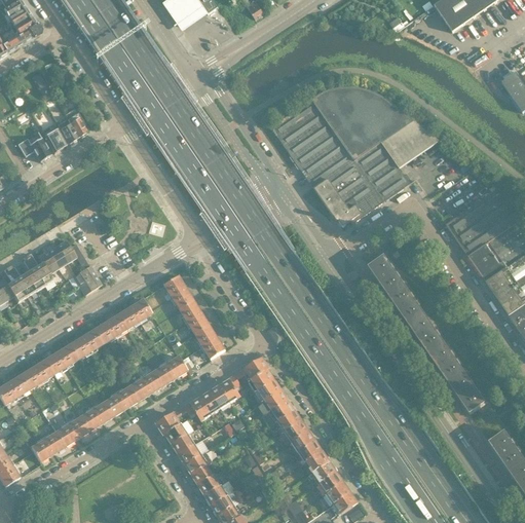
[(5,19),(24,6),(20,0),(15,0),(5,6),(2,8),(6,14),(3,16),(5,19)]
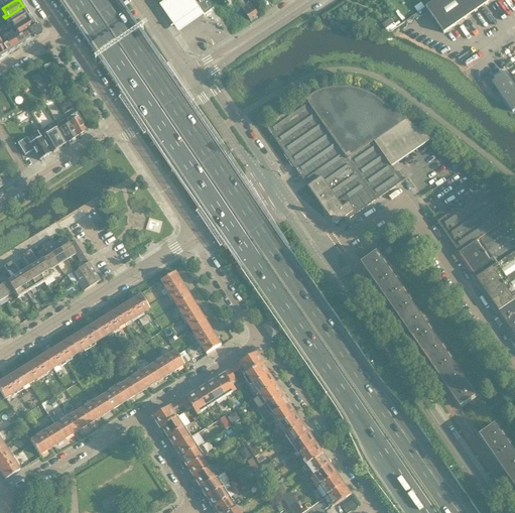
[(135,31),(113,0),(62,0),(66,3),(87,34),(103,59),(120,47),(121,47),(122,46),(138,35),(135,31)]
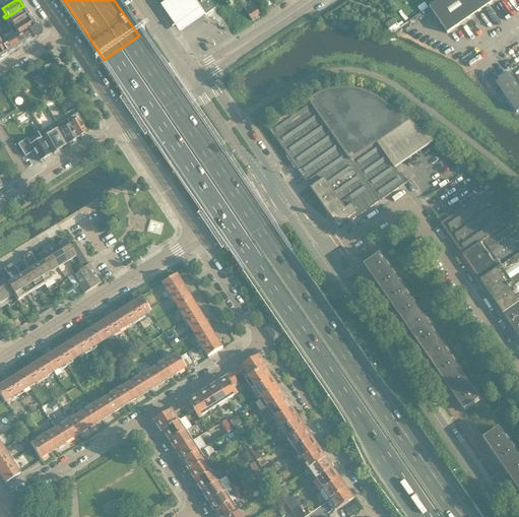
[(163,0),(160,1),(181,29),(206,13),(197,0),(163,0)]
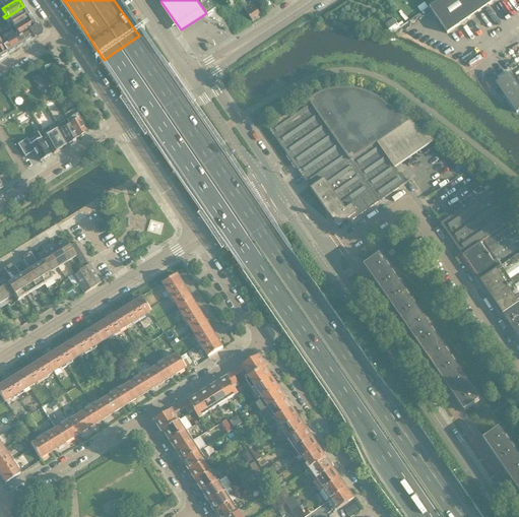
[(213,7),(213,8),(215,7),(209,0),(195,0),(204,13),(203,13),(204,15),(206,14),(205,13),(213,7)]
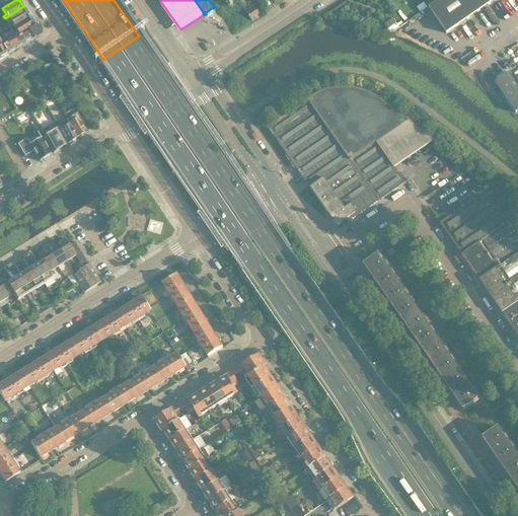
[(260,12),(251,0),(249,0),(246,2),(244,0),(239,0),(242,5),(251,18),(260,12)]
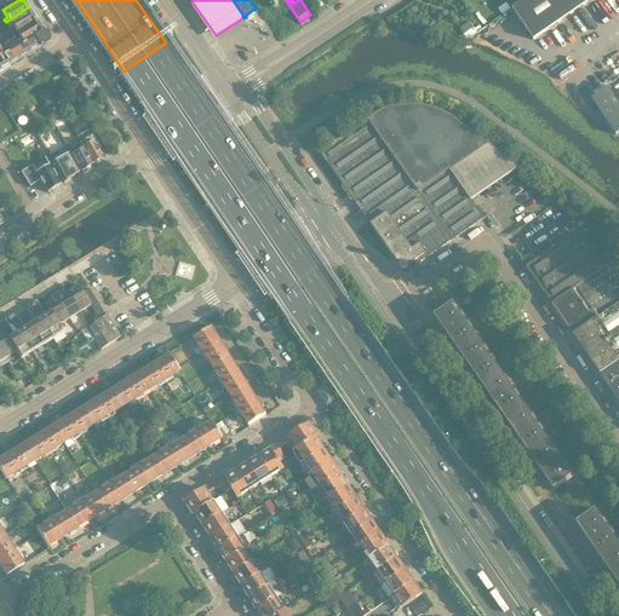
[(505,0),(497,5),(502,12),(510,6),(505,0)]
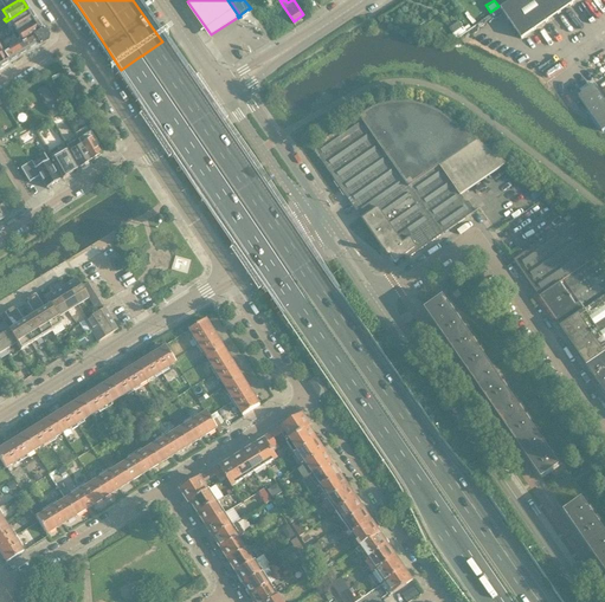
[(520,36),(572,0),(507,0),(500,5),(520,36)]
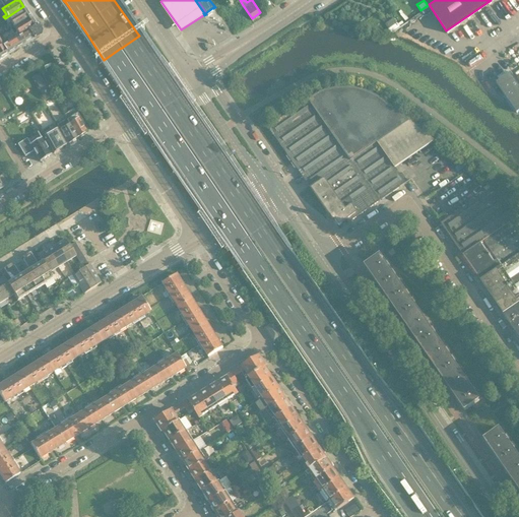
[(13,25),(29,14),(23,6),(5,18),(7,21),(8,21),(11,26),(13,24),(13,25)]
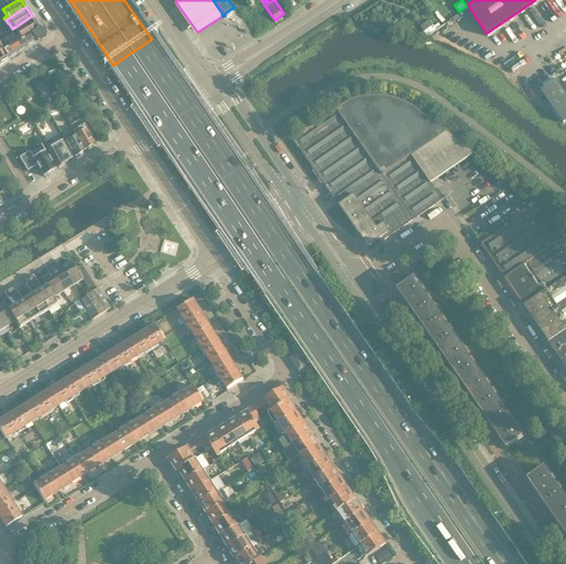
[(32,16),(14,28),(18,33),(16,36),(17,38),(38,24),(32,16)]
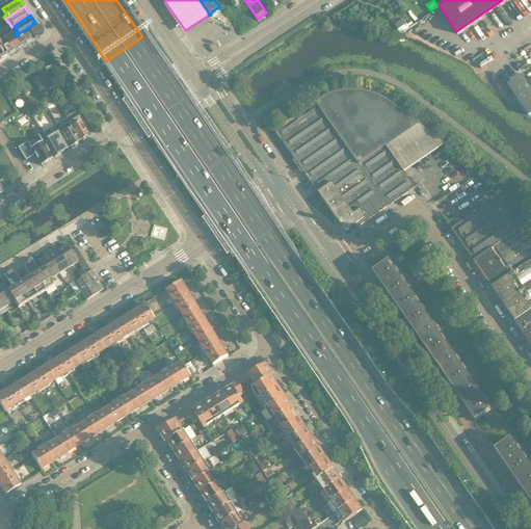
[(401,16),(393,22),(396,27),(404,21),(401,16)]
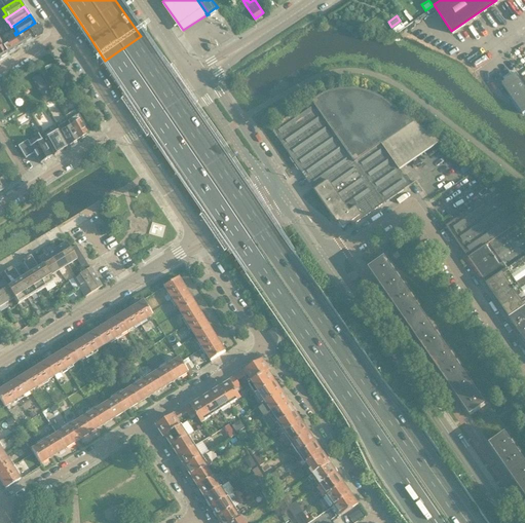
[(35,23),(15,35),(13,37),(19,46),(39,34),(40,30),(35,23)]
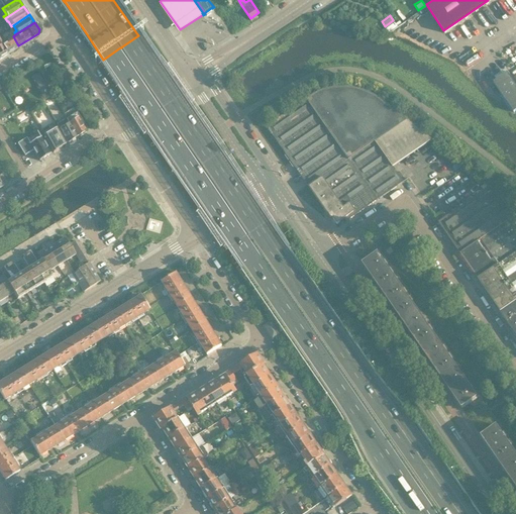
[(18,45),(13,36),(5,41),(0,33),(0,40),(7,52),(18,45)]
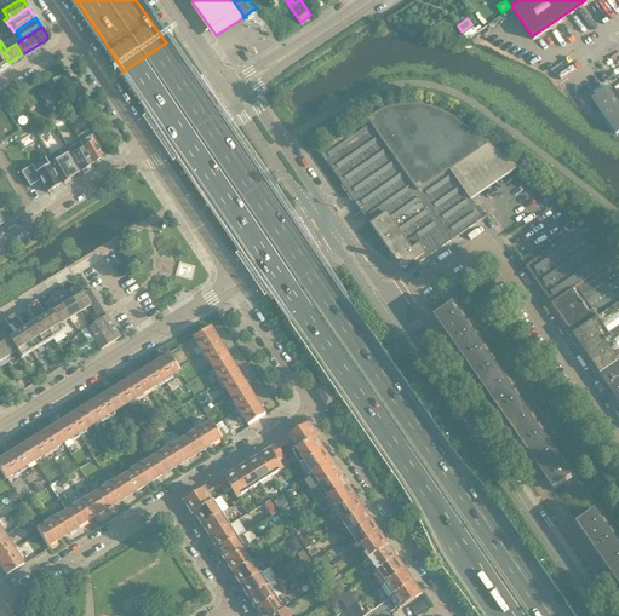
[(84,90),(75,78),(69,81),(78,93),(84,90)]
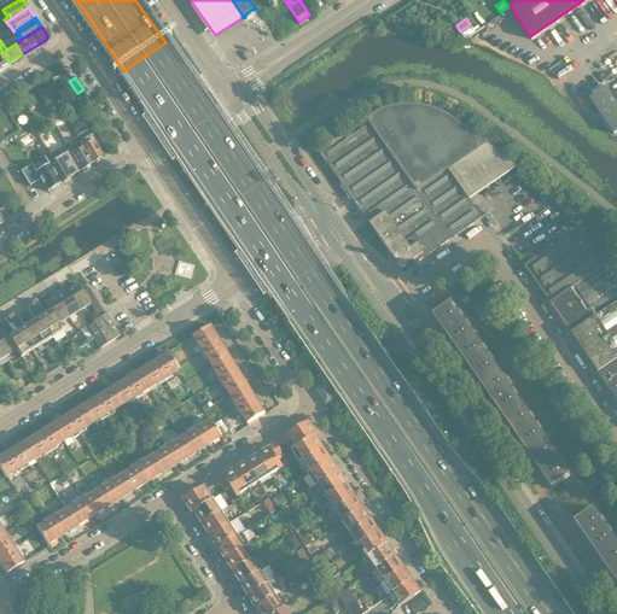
[(616,128),(616,100),(605,83),(606,83),(604,79),(593,86),(595,91),(588,95),(613,132),(616,128)]
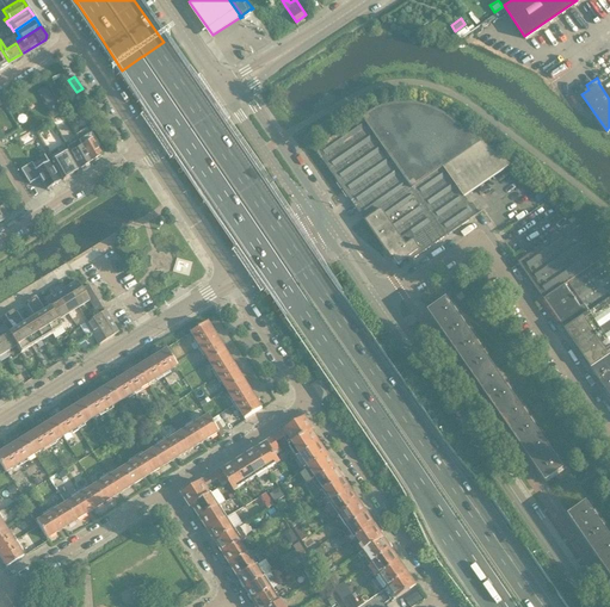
[(48,104),(55,101),(47,82),(39,85),(48,104)]
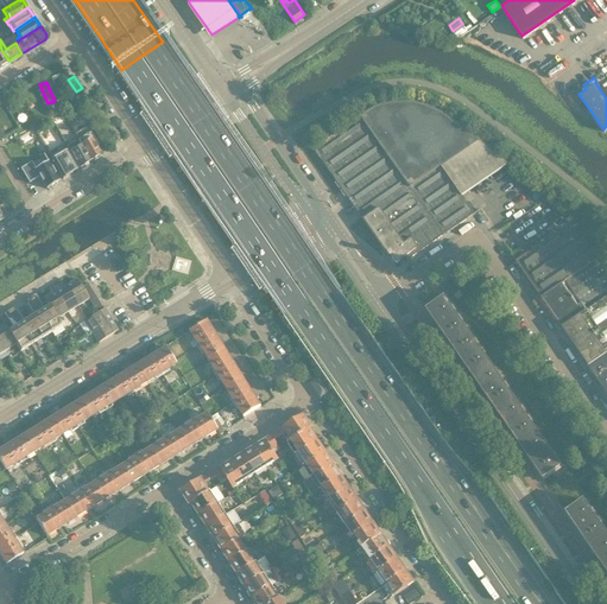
[(372,106),(360,113),(406,179),(437,158),(472,134),(440,109),(430,105),(421,101),(409,99),(397,99),(377,103),(372,106)]
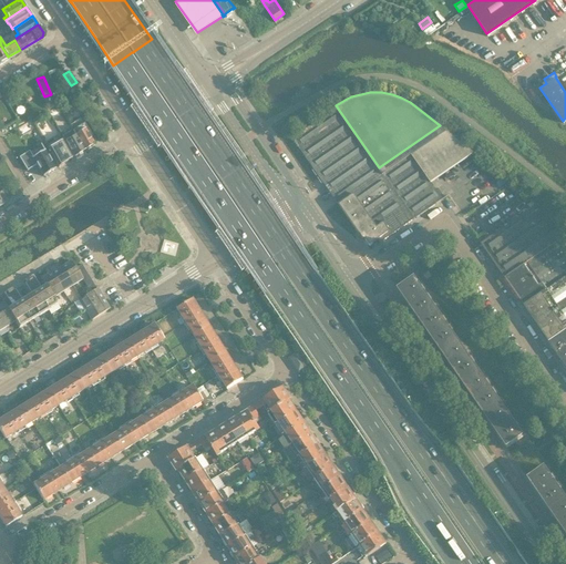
[(379,167),(336,105),(292,136),(362,237),(364,236),(369,243),(377,237),(379,241),(442,196),(431,181),(408,147),(379,167)]
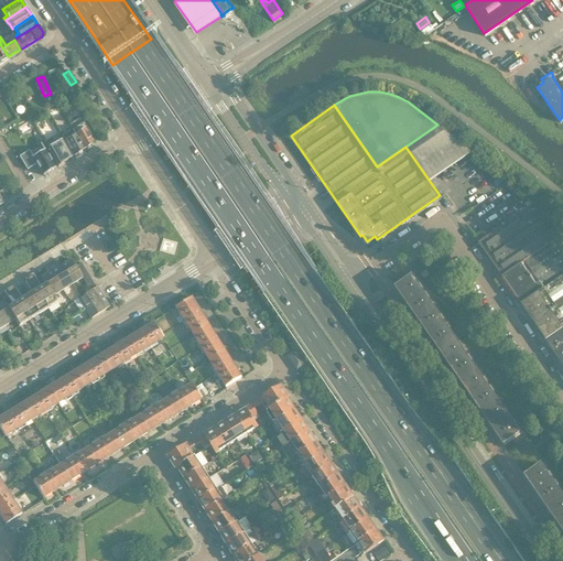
[(29,117),(18,125),(22,131),(33,125),(29,117)]
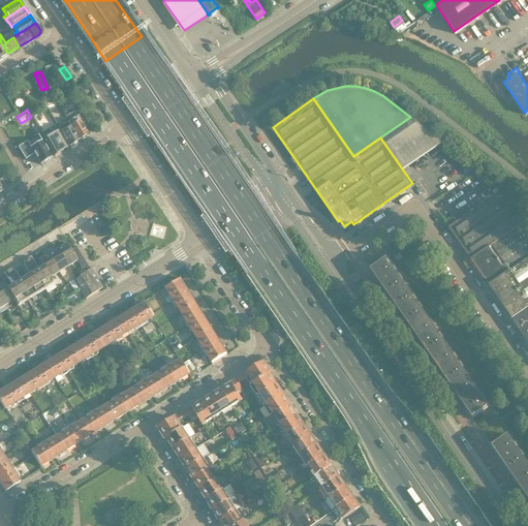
[(78,112),(66,119),(65,120),(68,124),(78,136),(86,131),(83,125),(85,124),(78,112)]
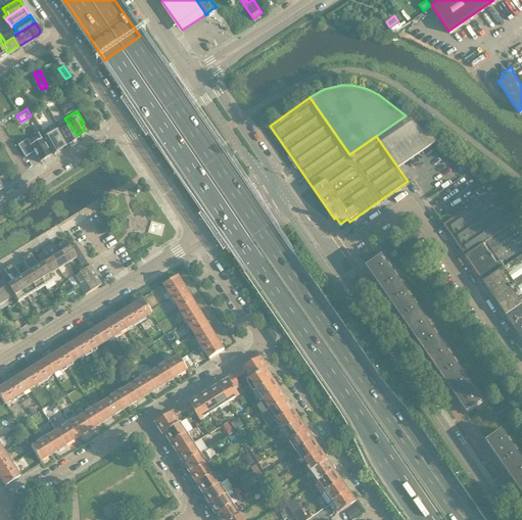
[(58,128),(67,142),(77,135),(67,123),(58,128)]
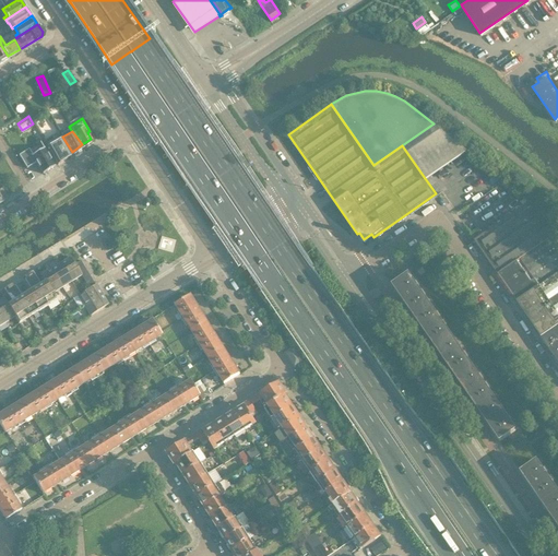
[(43,141),(57,162),(70,153),(56,132),(43,141)]
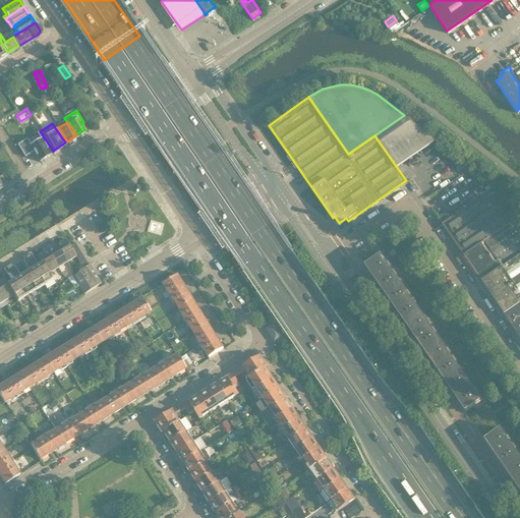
[(32,141),(30,144),(33,149),(39,160),(50,153),(49,152),(40,137),(36,139),(33,135),(27,138),(30,141),(31,140),(32,141)]
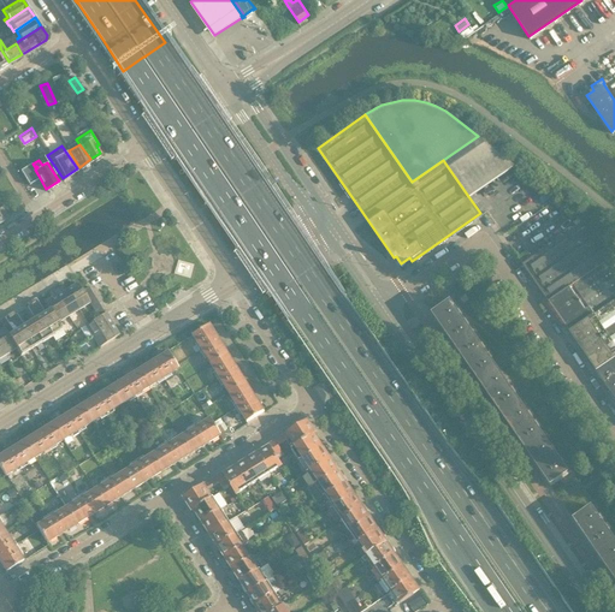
[(30,161),(19,168),(28,183),(39,176),(35,170),(34,168),(30,161)]
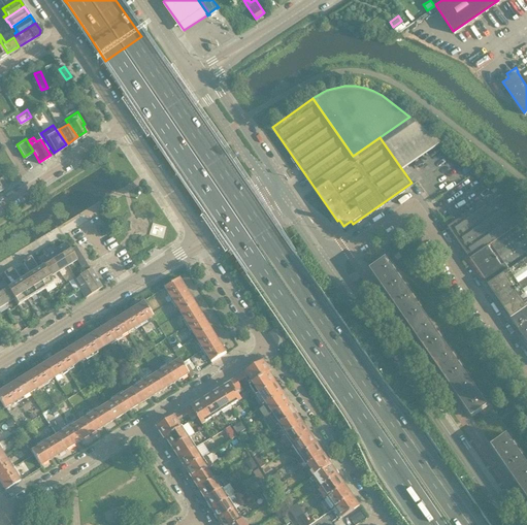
[(468,256),(526,216),(526,209),(499,188),(447,224),(468,256)]
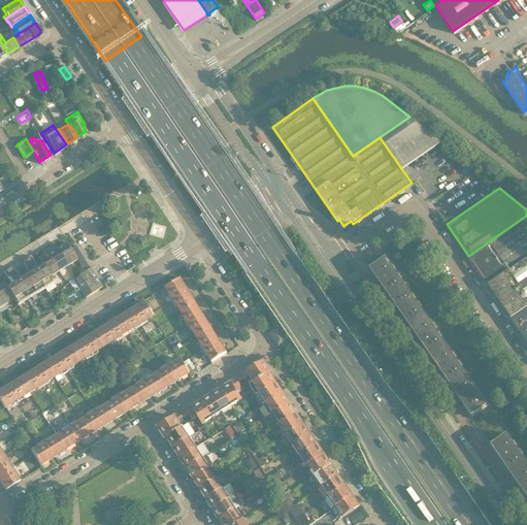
[(526,216),(468,256),(469,258),(482,276),(483,277),(486,283),(487,283),(526,254),(526,216)]
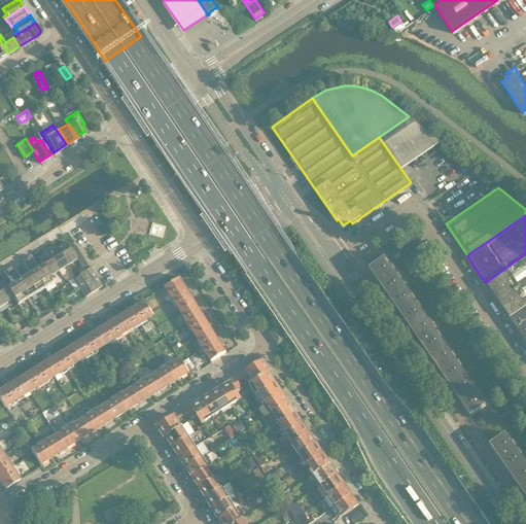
[(65,239),(56,245),(66,263),(75,256),(69,246),(65,239)]
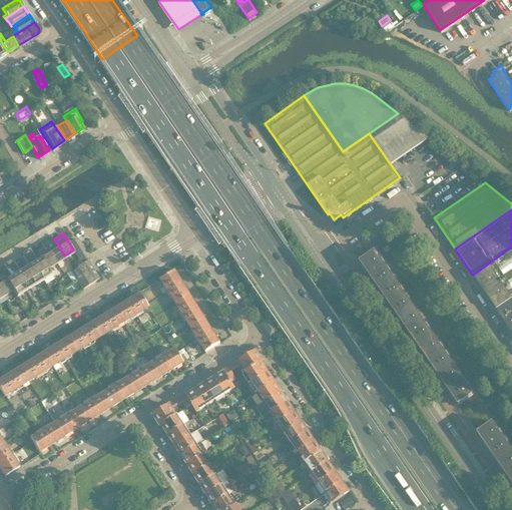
[(72,236),(67,239),(73,249),(81,262),(86,259),(72,236)]
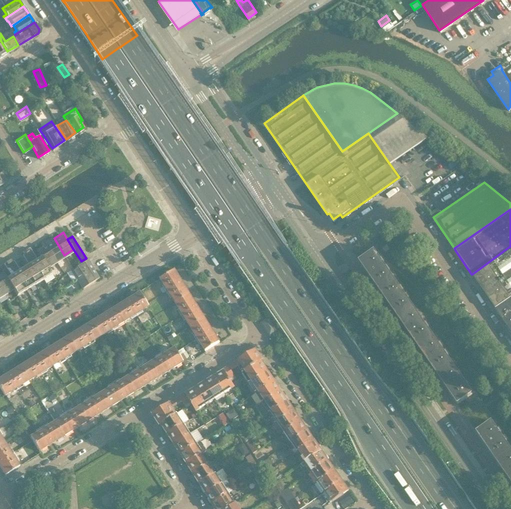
[(54,238),(45,243),(56,260),(64,255),(54,238)]
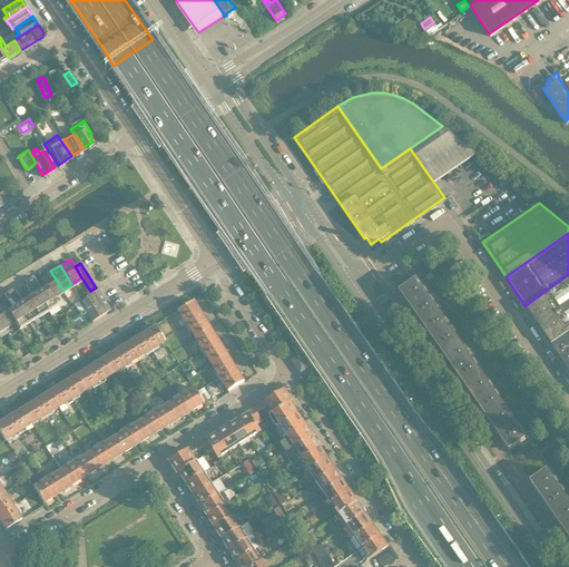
[(40,277),(45,284),(46,284),(52,295),(62,290),(50,271),(40,277)]
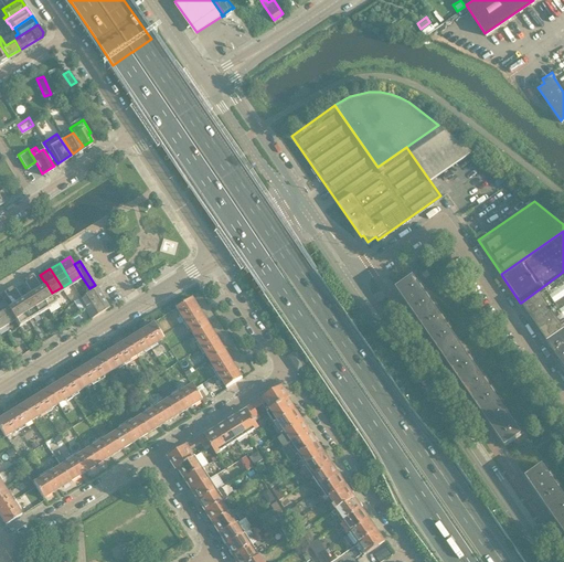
[(56,299),(52,293),(45,282),(44,282),(40,285),(31,271),(27,274),(46,306),(56,299)]
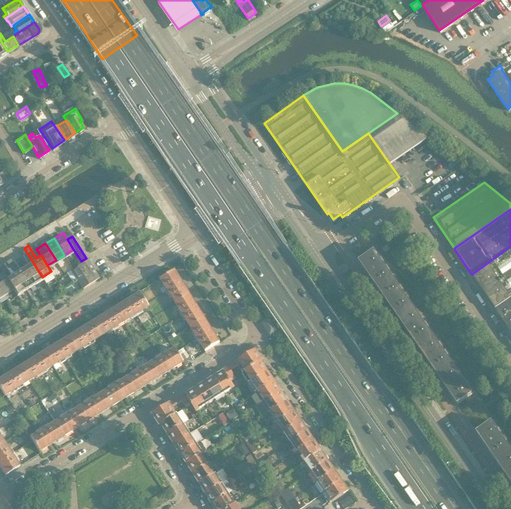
[(362,255),(451,404),(468,394),(379,245),(362,255)]
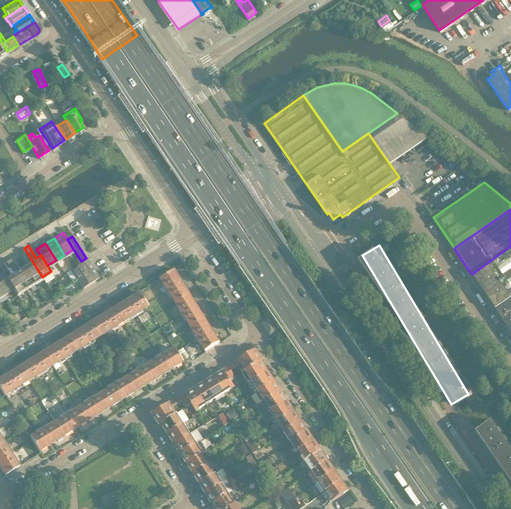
[(510,295),(510,246),(472,274),(494,307),(510,295)]
